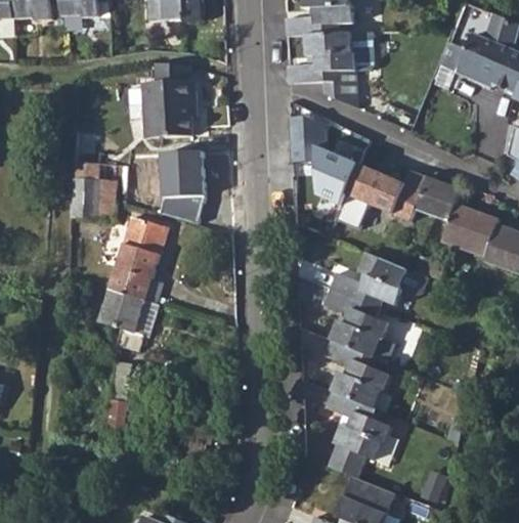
[(0,19),(13,19),(12,0),(0,0),(0,19)]
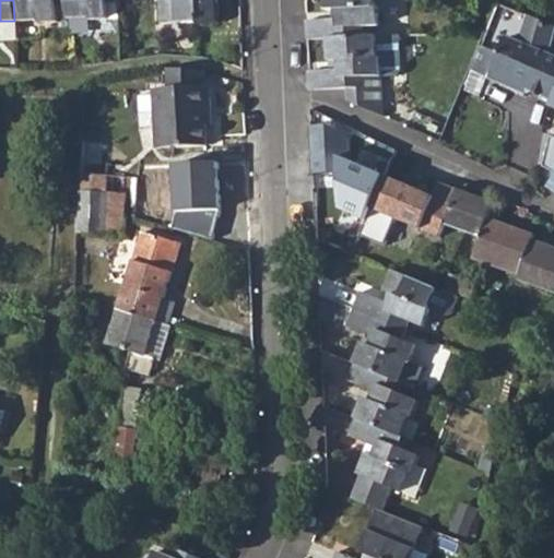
[(55,6),(63,6),(62,0),(13,0),(14,21),(36,20),(37,23),(55,22),(55,6)]
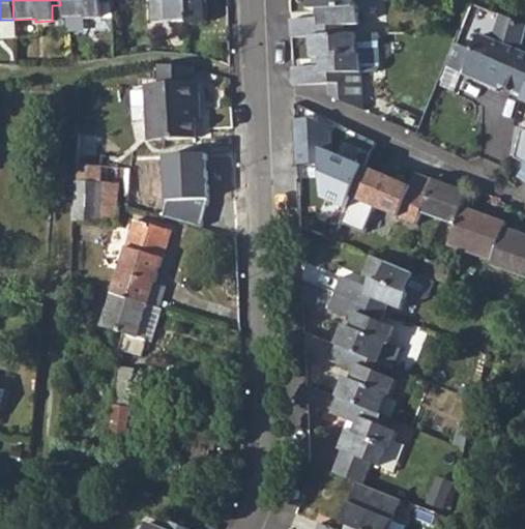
[(100,3),(109,3),(108,0),(59,0),(60,5),(60,18),(82,17),(82,20),(100,19),(100,3)]
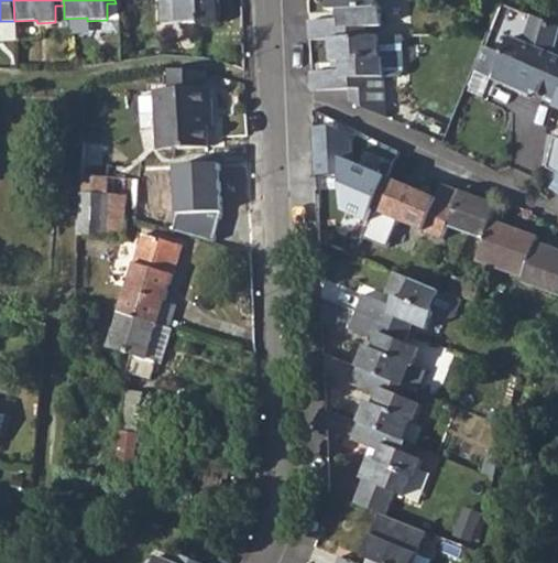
[(156,0),(157,24),(196,22),(196,24),(215,23),(214,0),(156,0)]
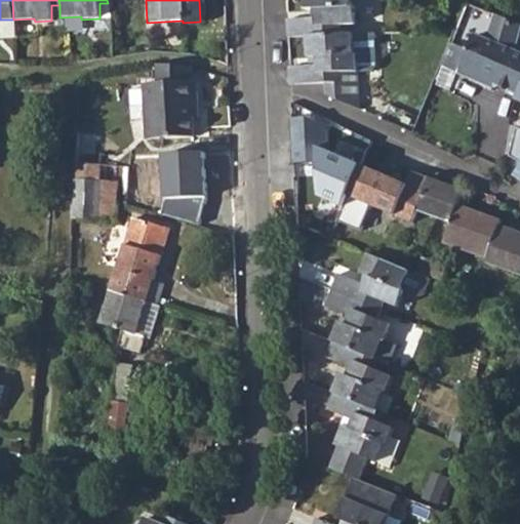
[(350,6),(350,0),(303,0),(304,11),(312,10),(312,17),(284,18),(285,37),(304,36),(338,35),(337,25),(353,24),(352,6),(350,6)]
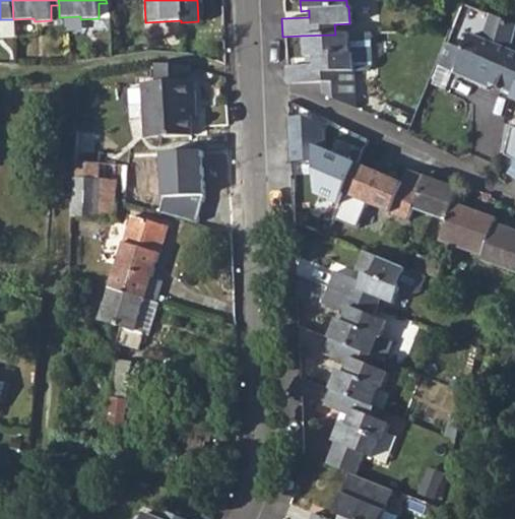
[(514,51),(508,48),(514,24),(489,14),(480,38),(469,34),(462,49),(445,42),(436,66),(475,83),(477,78),(490,84),(514,94),(514,91),(514,51)]
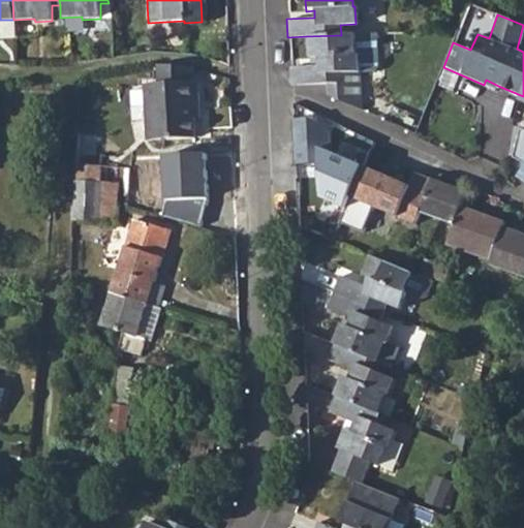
[(343,73),(357,72),(371,71),(375,67),(373,34),(353,34),(341,35),(306,36),(309,58),(316,58),(316,65),(288,66),(288,85),(326,83),(326,94),(339,102),(342,97),(344,99),(343,73)]
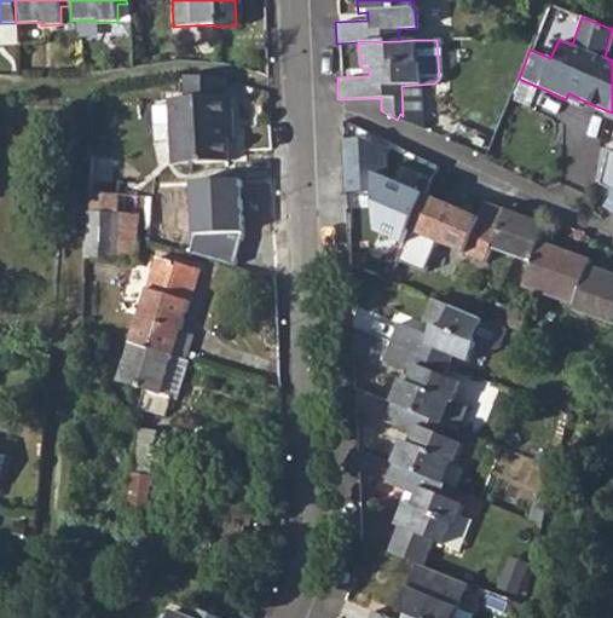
[(223,98),(223,79),(184,76),(185,99),(169,99),(171,166),(225,165),(224,143),(224,119),(229,119),(229,98),(223,98)]
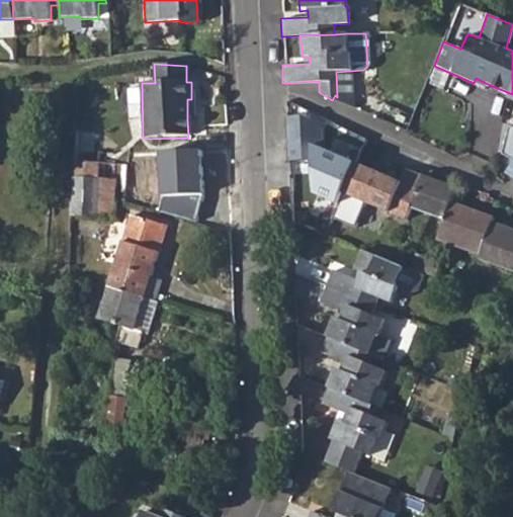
[(337,97),(351,103),(349,71),(336,72),(337,97)]
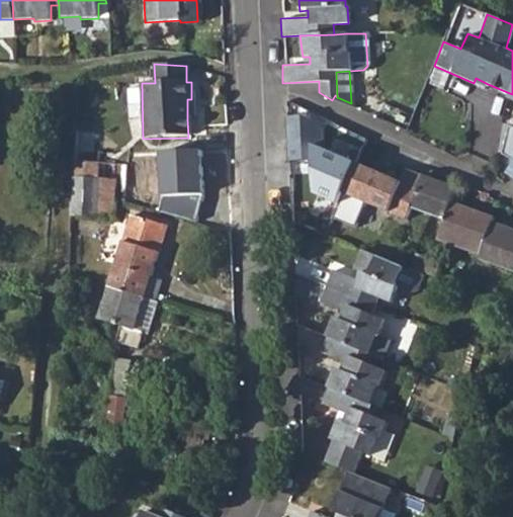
[(474,83),(486,88),(488,84),(476,78),(474,83)]
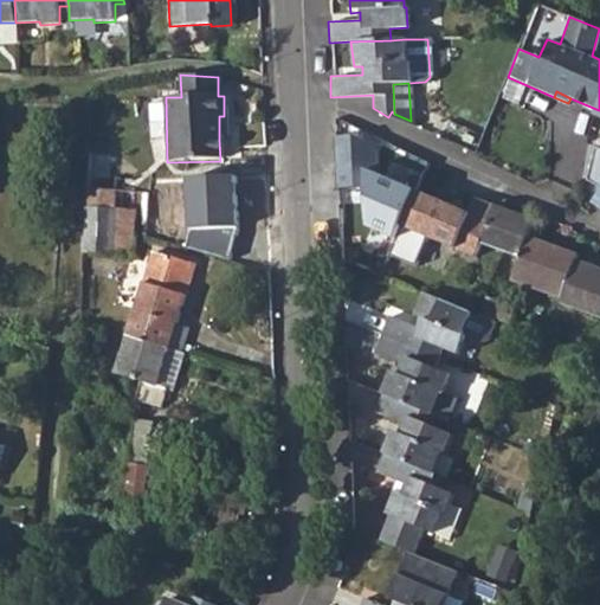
[(599,147),(595,145),(587,178),(599,187),(599,190),(592,203),(599,207),(599,107),(599,110),(599,115),(599,117),(599,147)]
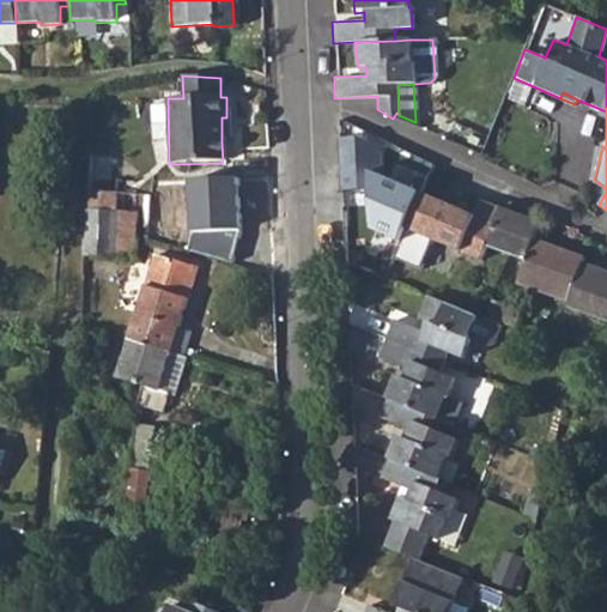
[(331,135),(334,191),(358,186),(362,228),(387,237),(411,189),(377,173),(374,133),(331,135)]
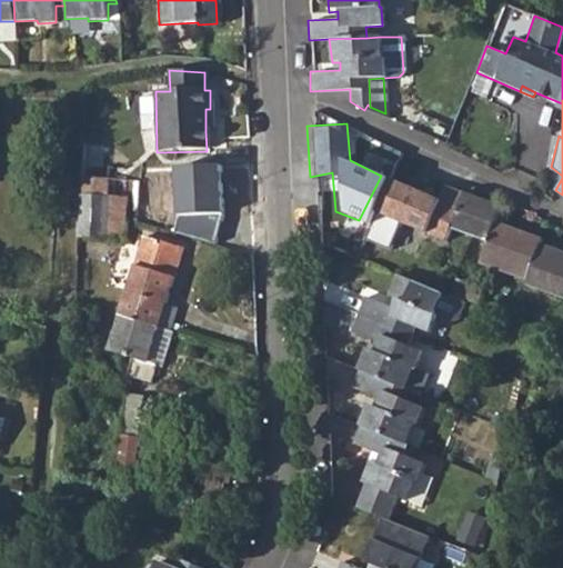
[(104,127),(79,126),(77,178),(104,179),(104,127)]
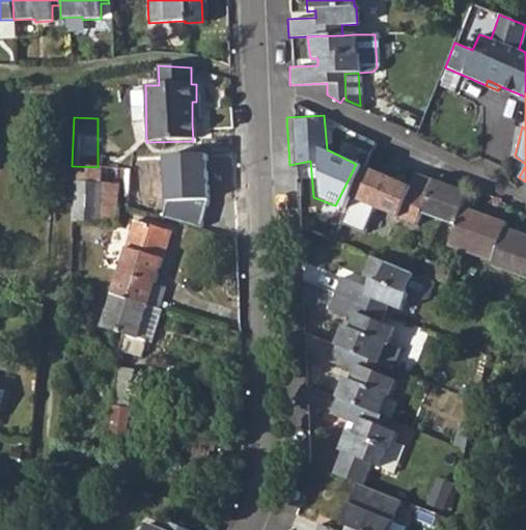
[(159,199),(157,215),(194,226),(202,199),(197,151),(155,156),(159,199)]
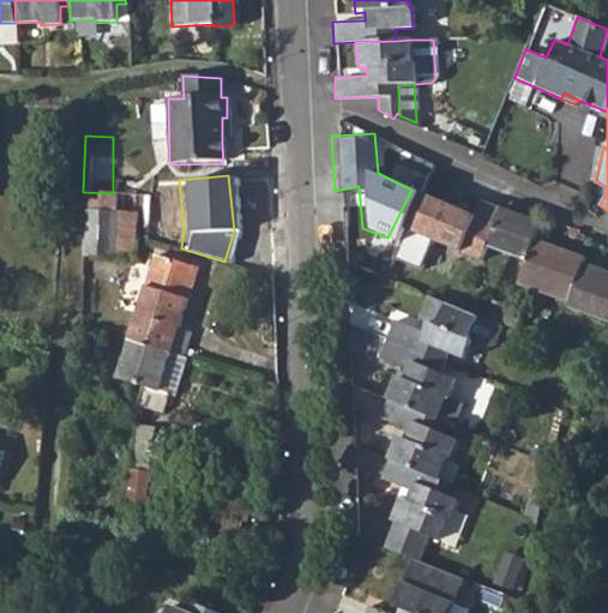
[(130,256),(132,192),(113,193),(83,192),(83,206),(112,208),(109,256),(130,256)]
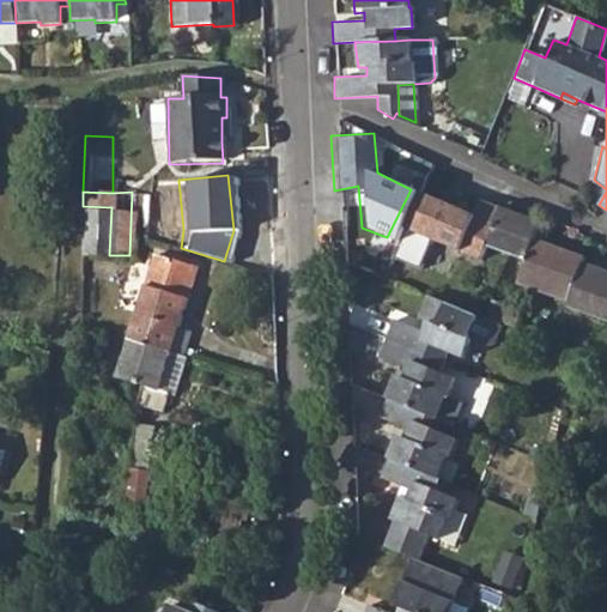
[(468,213),(466,218),(453,213),(454,208),(416,193),(389,259),(416,270),(428,238),(475,259),(481,243),(507,252),(520,213),(474,199),(468,213)]
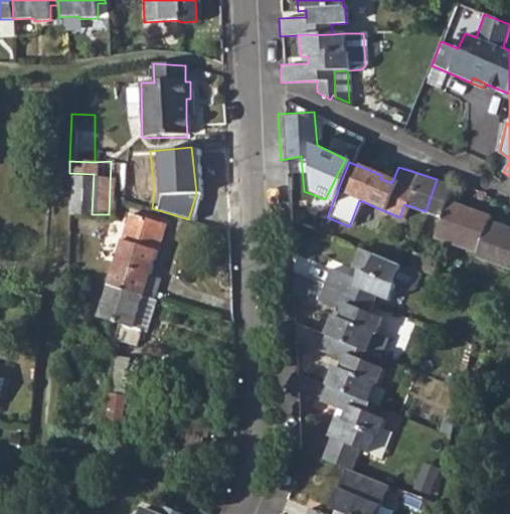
[(67,214),(92,214),(94,174),(69,173),(67,214)]
